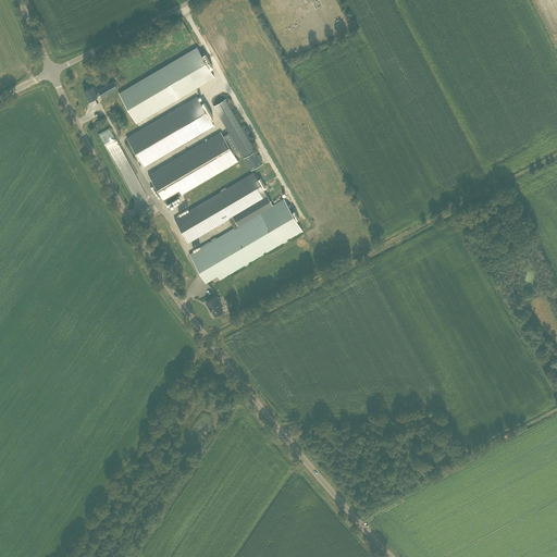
[(136,123),(214,77),(208,65),(210,63),(206,56),(203,58),(197,47),(119,93),(136,123)]
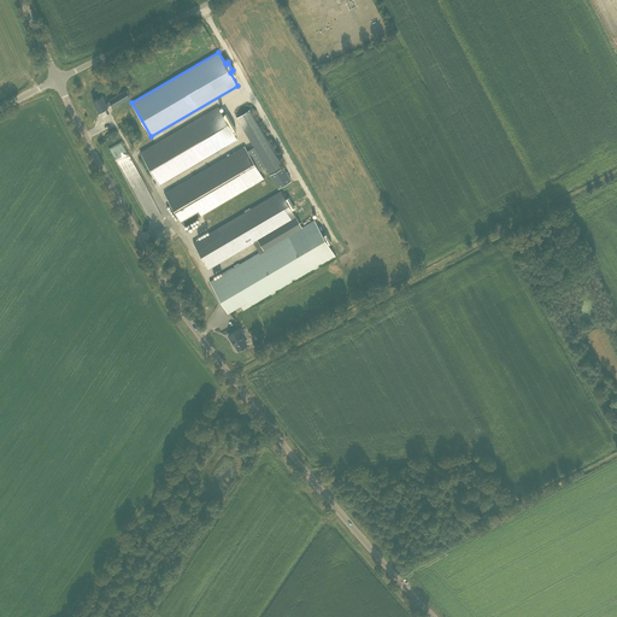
[(110,100),(106,103),(101,97),(93,101),(99,111),(107,106),(112,104),(116,110),(122,106),(116,95),(110,99),(110,100)]
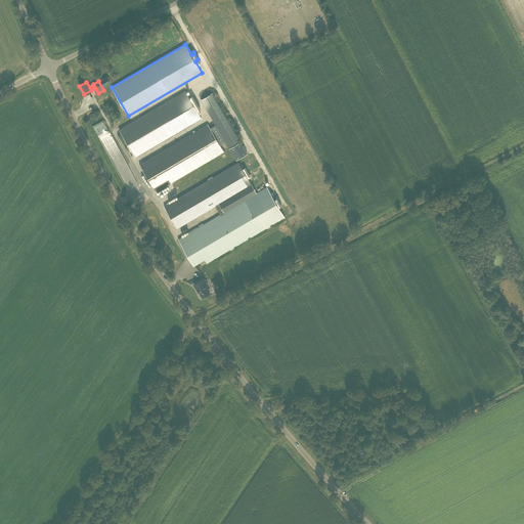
[(119,129),(135,157),(190,125),(202,119),(185,90),(174,96),(174,97),(119,129)]
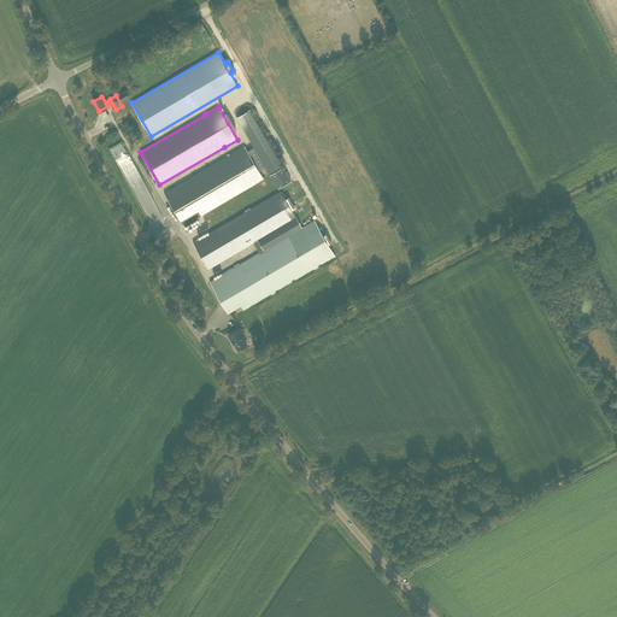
[(183,225),(248,187),(248,188),(264,178),(259,171),(266,166),(278,188),(292,181),(250,110),(238,117),(254,146),(247,151),(245,146),(229,154),(164,193),(183,225)]
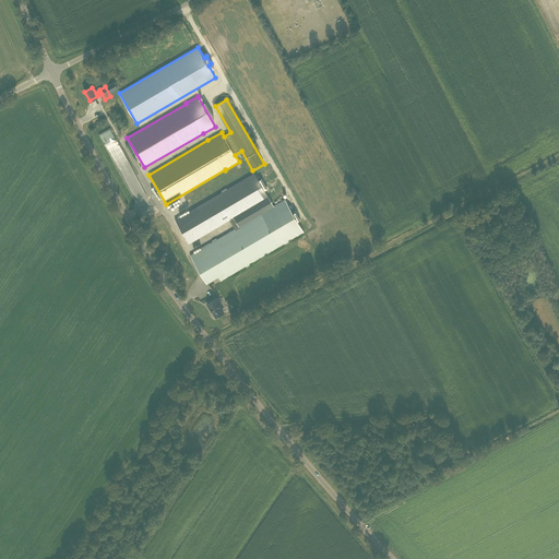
[(99,132),(103,141),(107,140),(108,141),(114,139),(110,130),(99,132)]
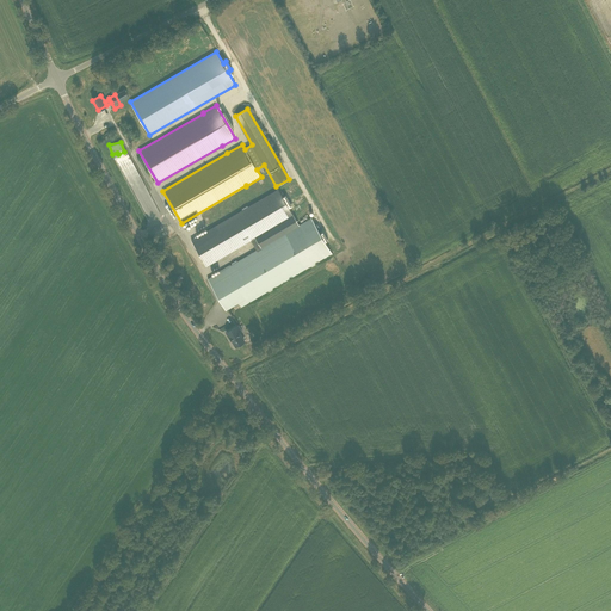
[(207,266),(252,240),(258,250),(208,278),(226,309),(246,298),(248,302),(267,291),(269,291),(273,289),(272,288),(310,266),(316,264),(316,263),(332,253),(325,241),(328,240),(322,229),(319,232),(312,217),(300,224),(278,189),(191,240),(207,266)]
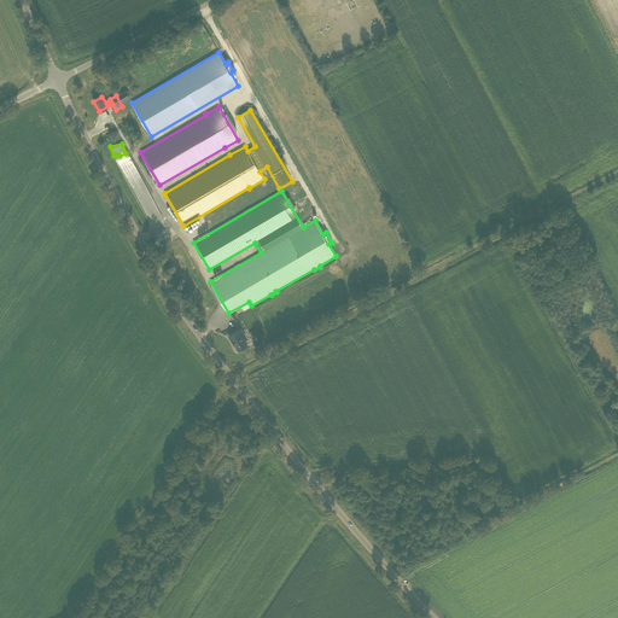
[(239,330),(229,336),(232,340),(233,340),(238,350),(248,345),(243,336),(245,334),(242,327),(238,330),(239,330)]
